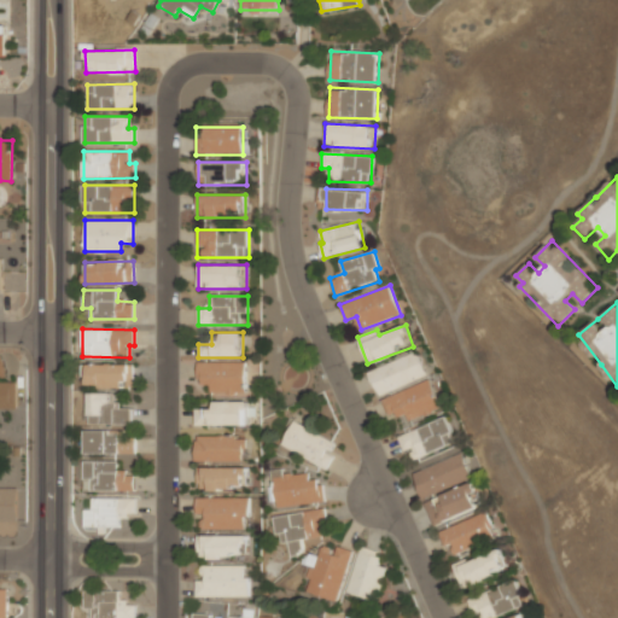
[(378,396),(429,375),(418,351),(367,372),(378,396)]
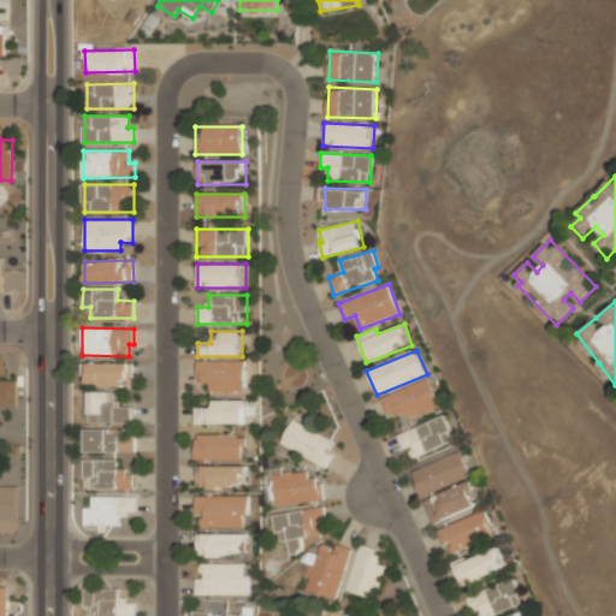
[(208,395),(244,395),(244,360),(197,360),(197,383),(208,383),(208,395)]
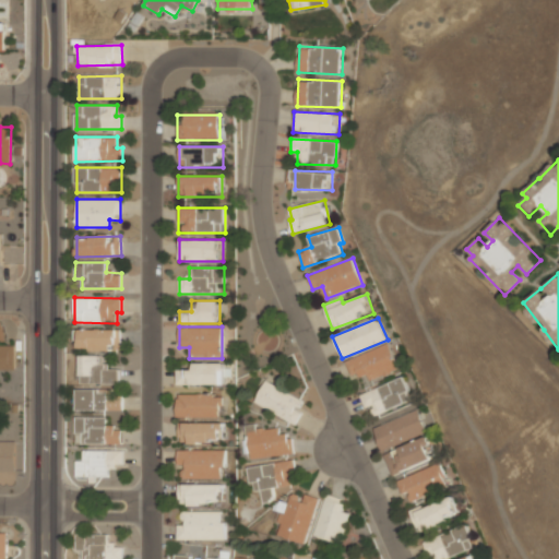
[(121,329),(76,330),(76,351),(121,349),(121,329)]
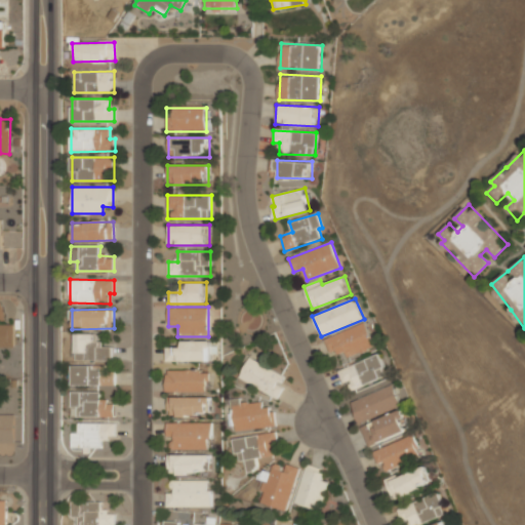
[(336,352),(340,362),(376,349),(366,322),(324,338),(330,354),(336,352)]
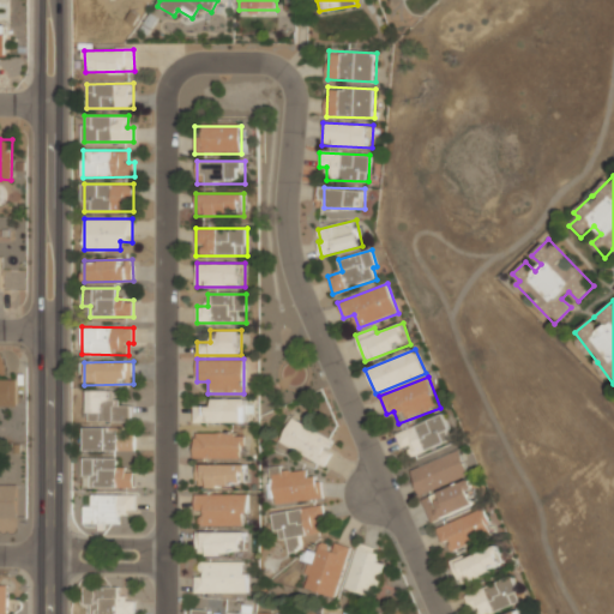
[(0,407),(16,407),(16,379),(0,379),(0,407)]
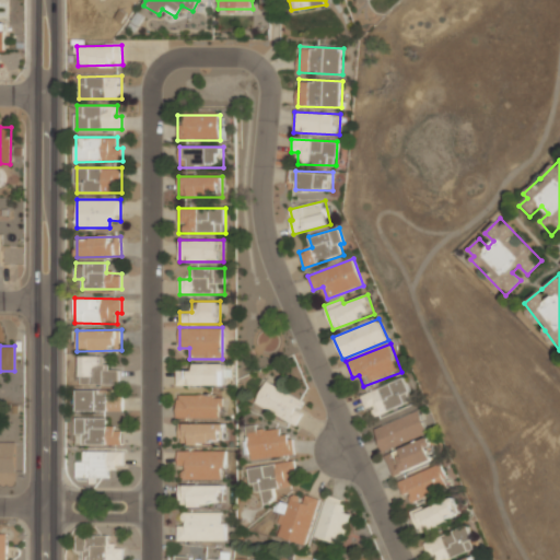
[(119,384),(119,370),(109,370),(109,364),(102,364),(102,356),(81,356),(81,383),(119,384)]
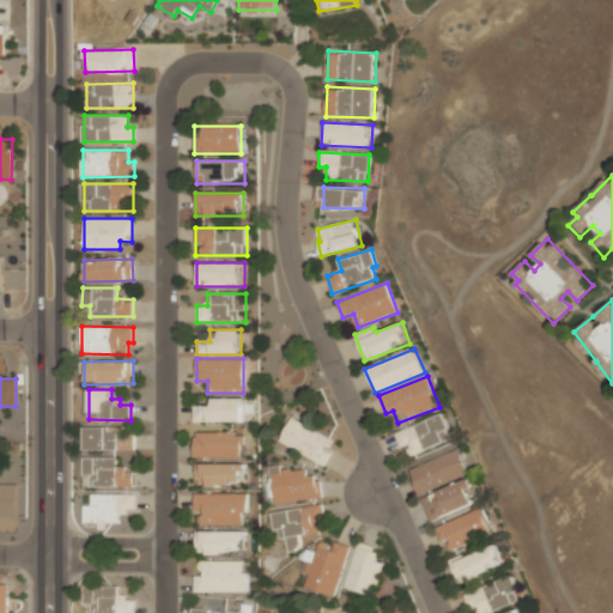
[(193,422),(254,422),(254,398),(206,398),(206,410),(193,410),(193,422)]
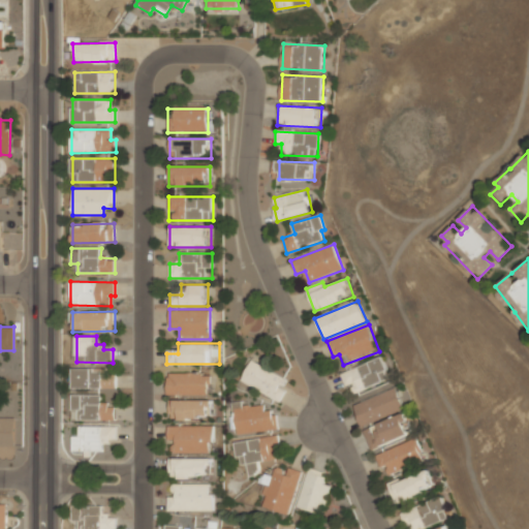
[(340,374),(345,386),(351,383),(355,393),(390,378),(380,356),(340,374)]
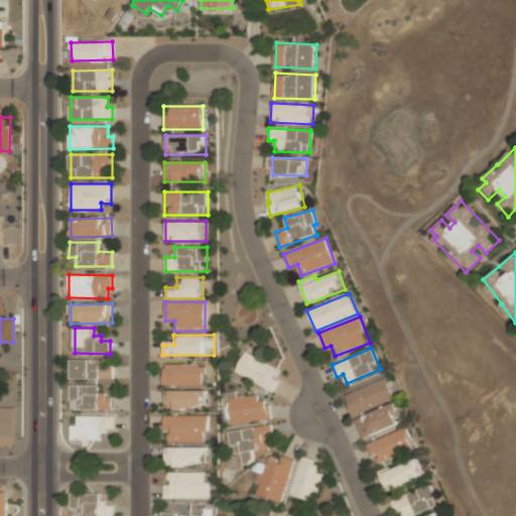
[(271,392),(282,373),(246,352),(234,371),(271,392)]
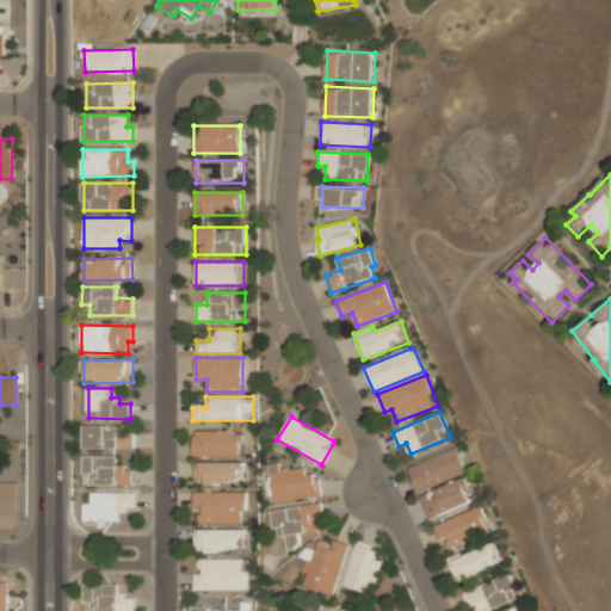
[(84,426),(84,448),(117,449),(117,426),(84,426)]
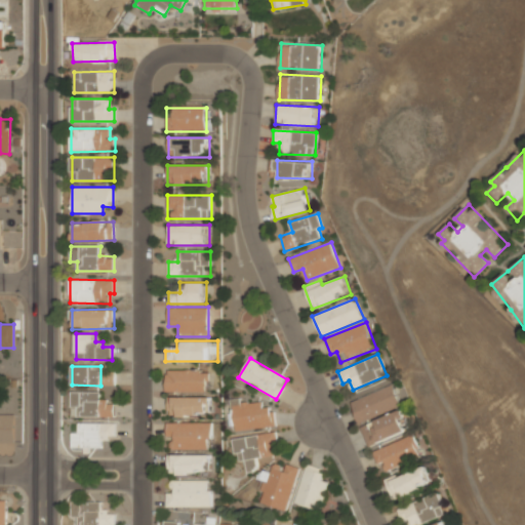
[(209,393),(209,369),(165,369),(165,393),(209,393)]
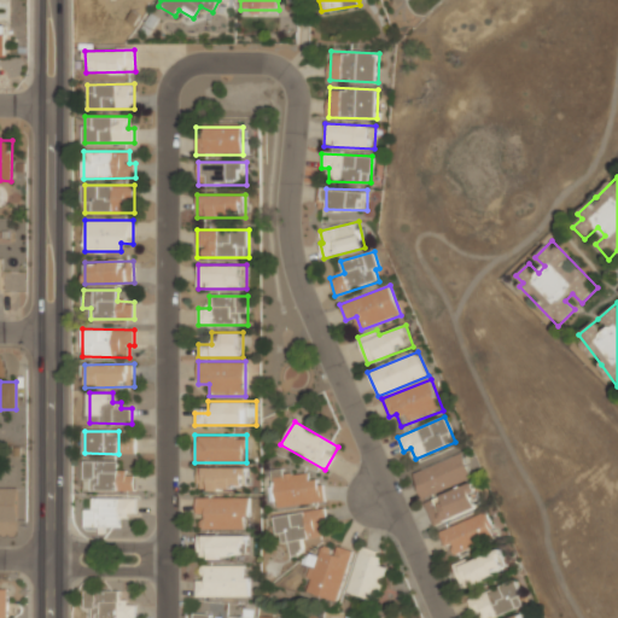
[(121,454),(135,454),(135,438),(121,438),(121,454)]
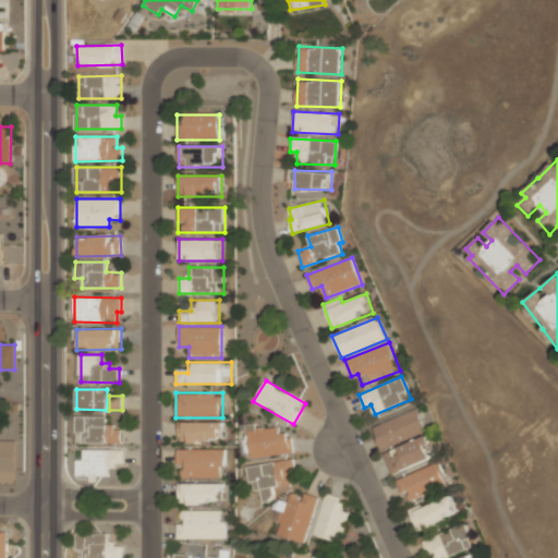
[(427,432),(417,409),(372,427),(381,450),(427,432)]
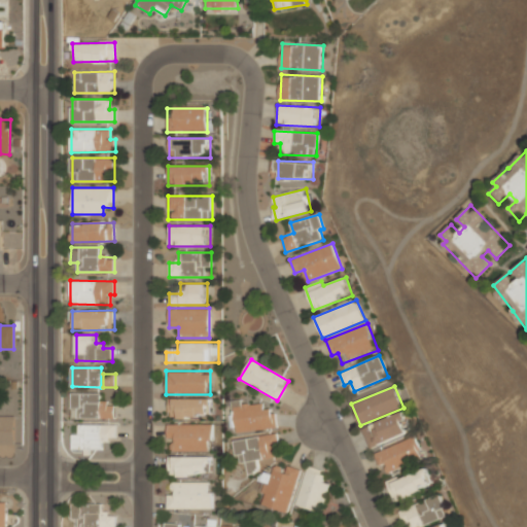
[(71,393),(71,418),(114,418),(114,403),(101,402),(101,393),(71,393)]
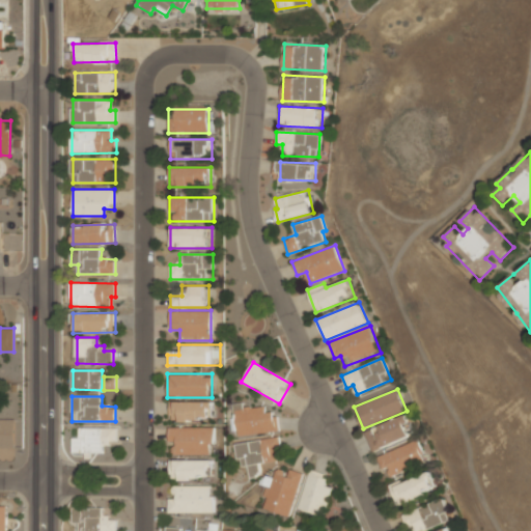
[(212,400),(169,400),(169,421),(212,421),(212,400)]
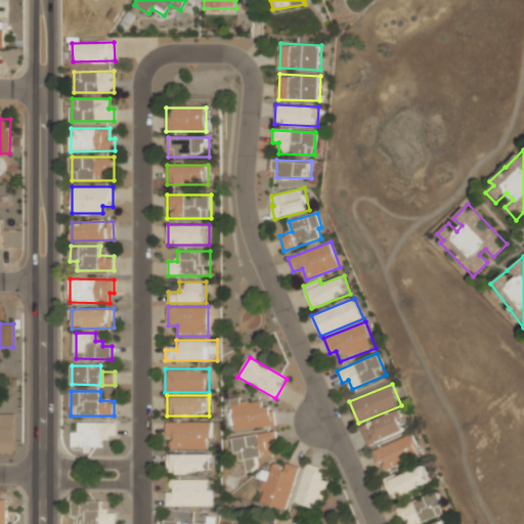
[(231,402),(231,428),(273,427),(273,401),(231,402)]
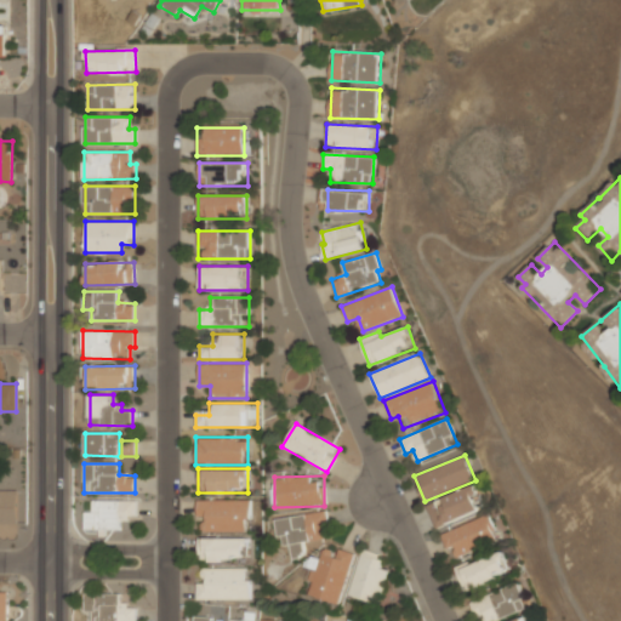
[(436,528),(485,507),(476,484),(427,505),(436,528)]
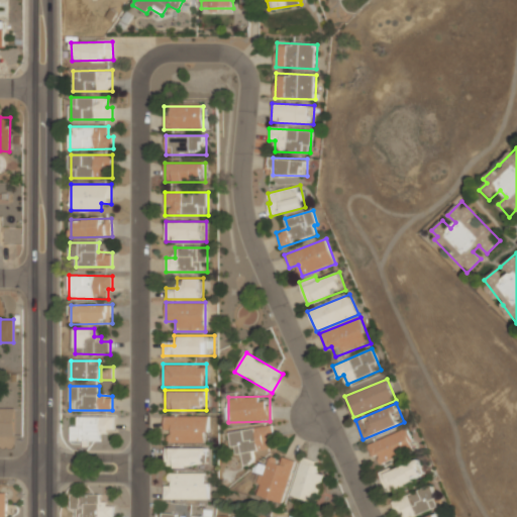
[(0,448),(13,448),(14,408),(0,407),(0,448)]
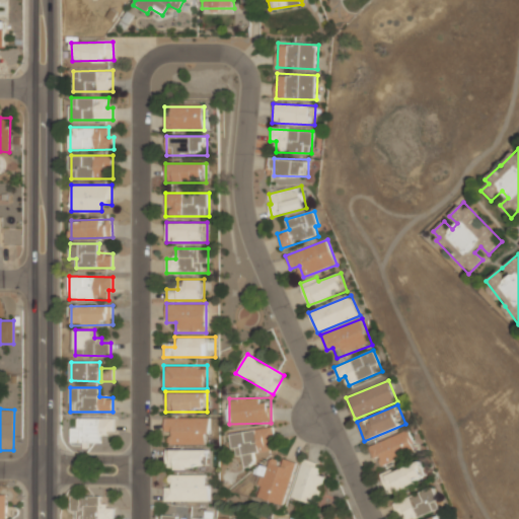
[(71,442),(100,443),(100,433),(114,433),(114,418),(77,418),(77,427),(71,427),(71,442)]
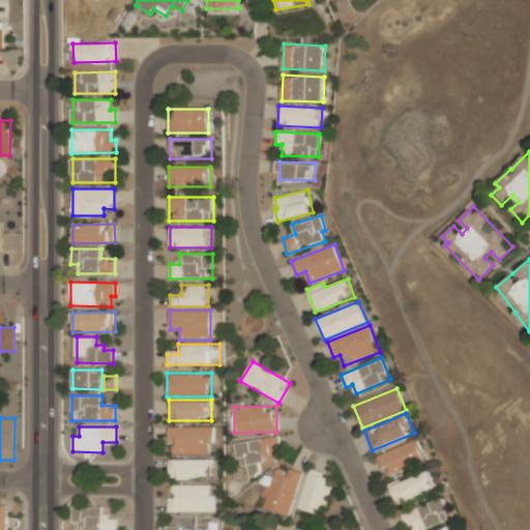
[(213,453),(213,427),(168,427),(168,453),(213,453)]
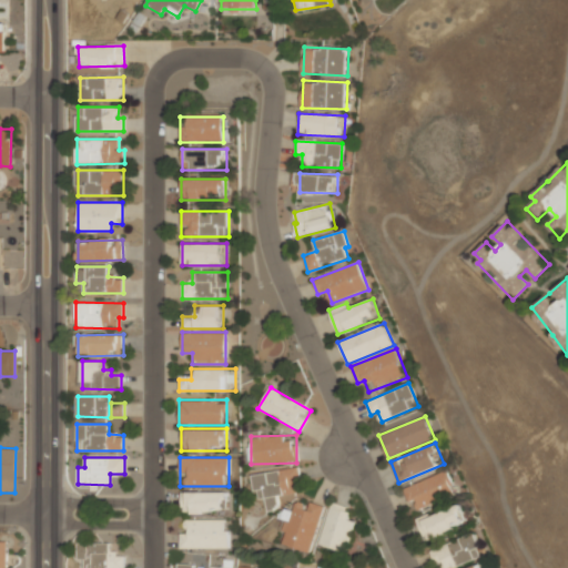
[(255,498),(263,497),(266,510),(280,508),(277,497),(303,493),(297,466),(251,475),(255,498)]
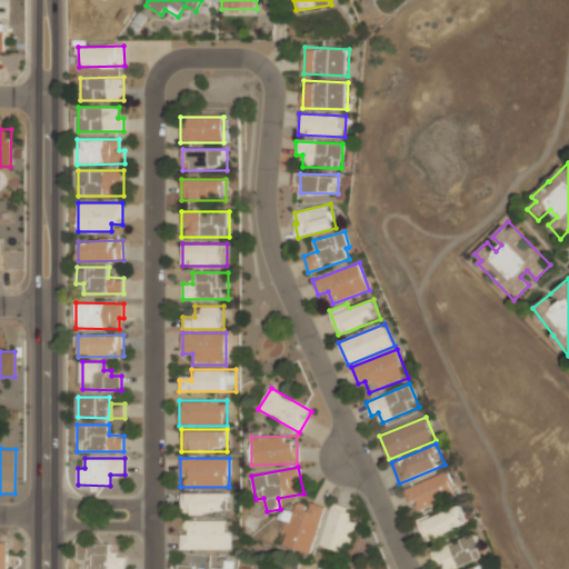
[(410,503),(416,501),(420,510),(457,493),(447,471),(403,490),(410,503)]
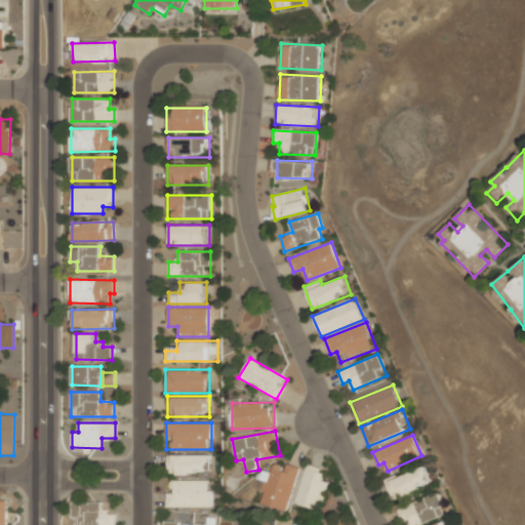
[(209,454),(168,454),(168,475),(209,475),(209,454)]
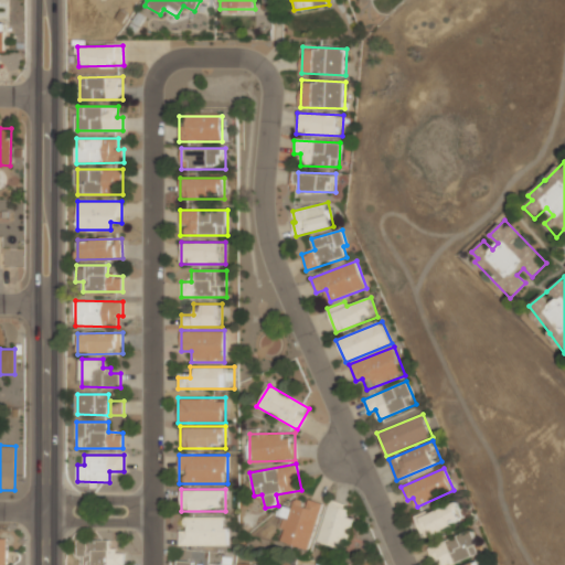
[(295,496),(290,510),(287,510),(277,540),(307,550),(322,505),(295,496)]
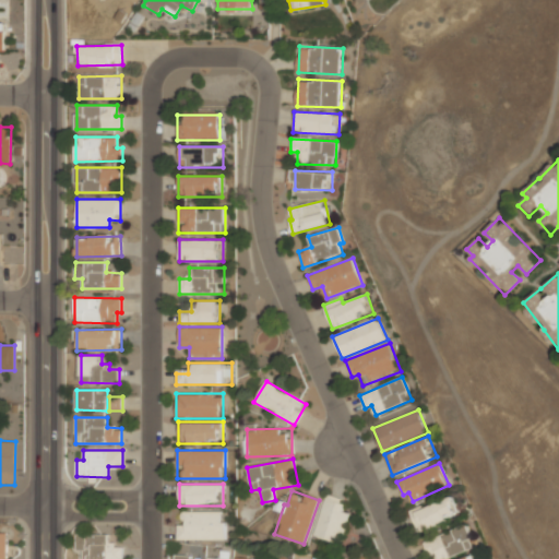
[(341,544),(349,513),(342,511),(345,499),(325,494),(313,536),(341,544)]
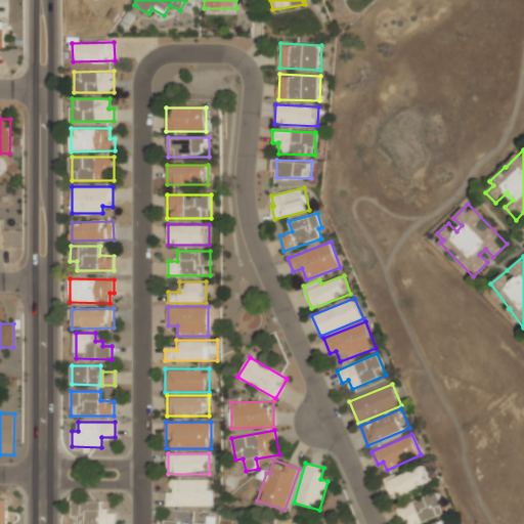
[(392,497),(431,484),(426,466),(386,478),(392,497)]
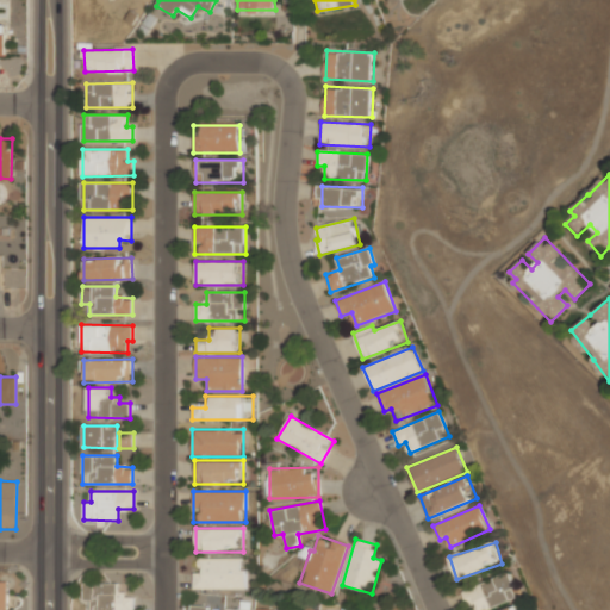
[(193,589),(244,589),(244,558),(193,558),(193,589)]
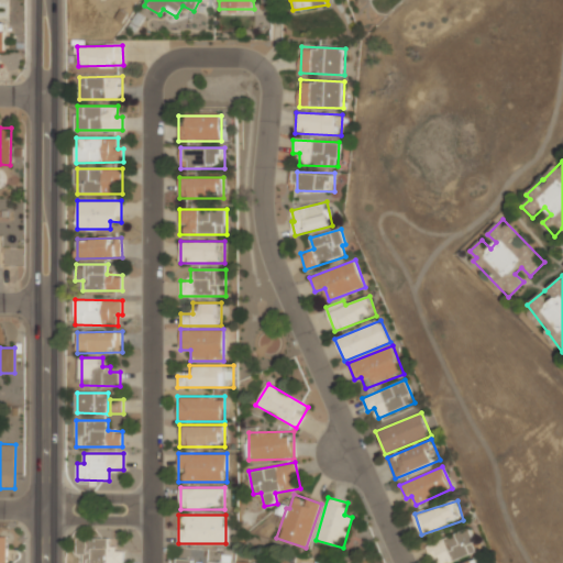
[(449,562),(479,551),(470,529),(429,545),(435,562),(449,562)]
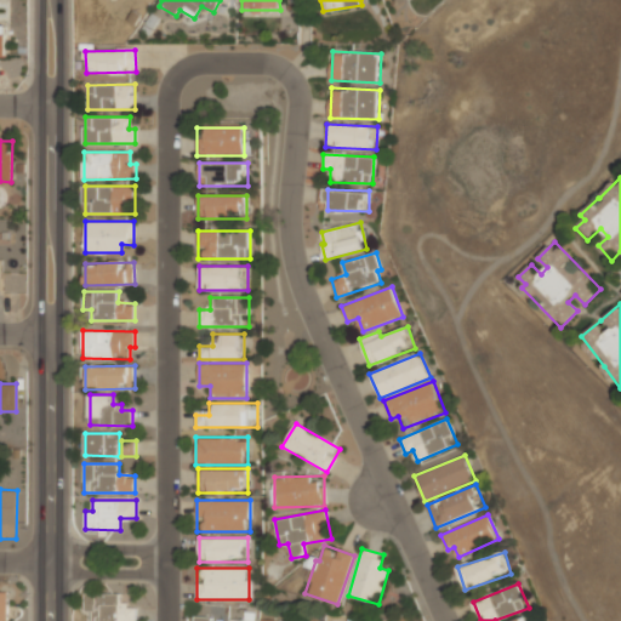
[(136,620),(136,604),(124,604),(124,593),(85,593),(85,614),(95,614),(95,620),(136,620)]
